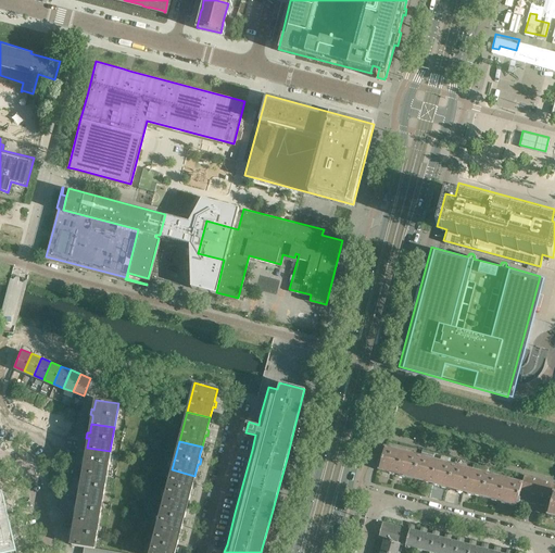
[(413,477),(419,455),(385,445),(380,460),(378,460),(377,464),(379,466),(378,468),(413,477)]
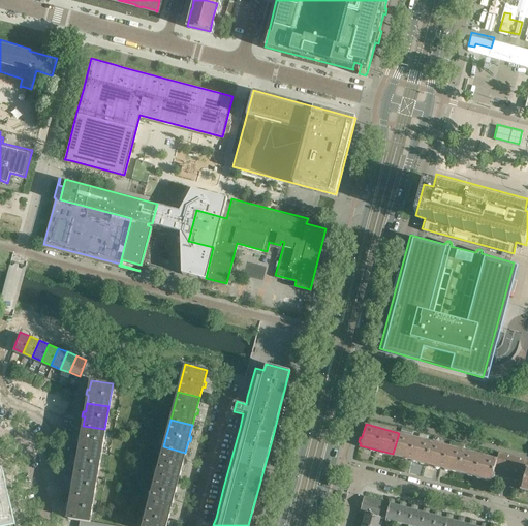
[(100,452),(104,429),(83,426),(83,430),(82,434),(79,434),(79,439),(81,439),(80,449),(100,452)]
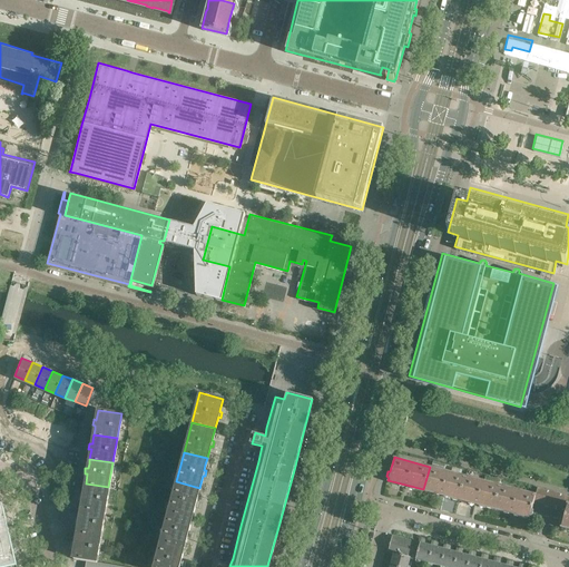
[(458,498),(464,476),(430,467),(423,489),(458,498)]
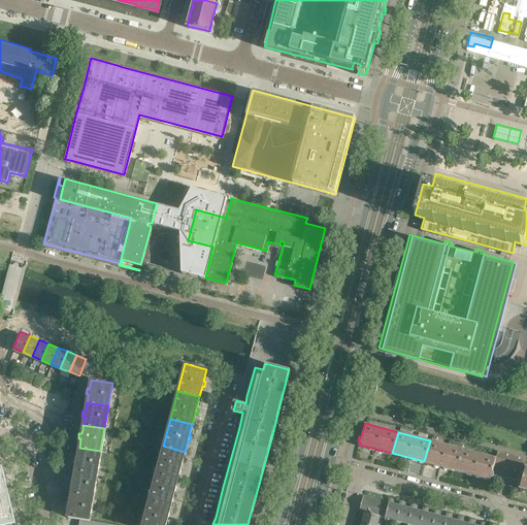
[(457,470),(462,449),(430,440),(424,461),(457,470)]
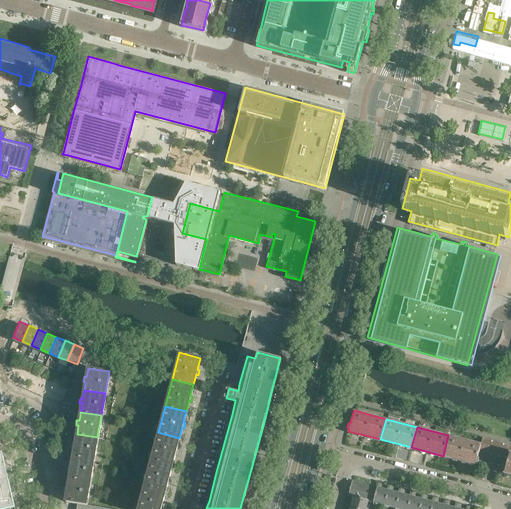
[(176,448),(177,444),(179,438),(158,432),(151,459),(172,464),(175,453),(177,454),(178,449),(176,448)]
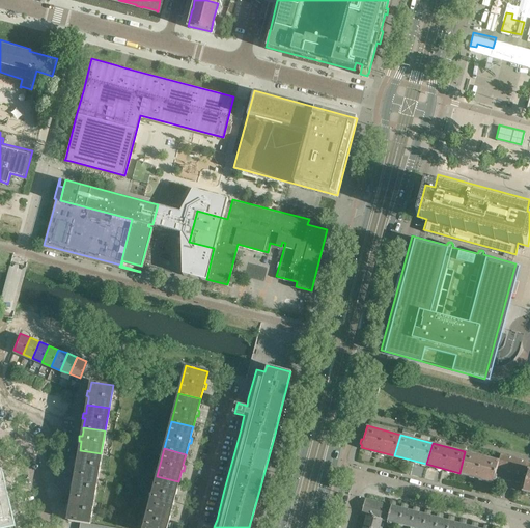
[(98,476),(101,453),(80,450),(78,459),(76,459),(75,464),(77,464),(76,473),(98,476)]
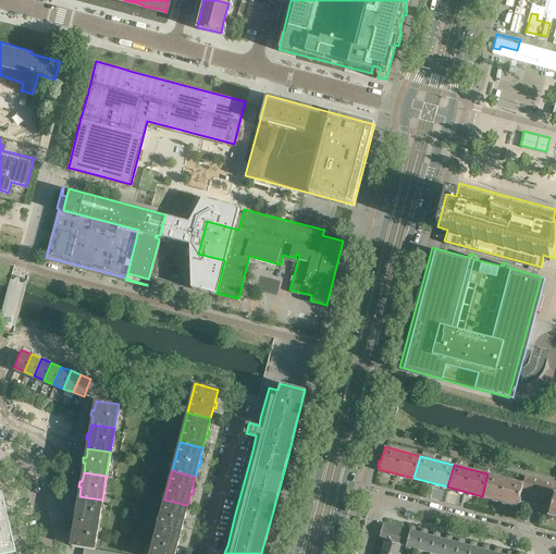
[(519,496),(521,487),(522,482),(487,474),(482,496),(517,505),(517,503),(519,503),(520,499),(519,496)]
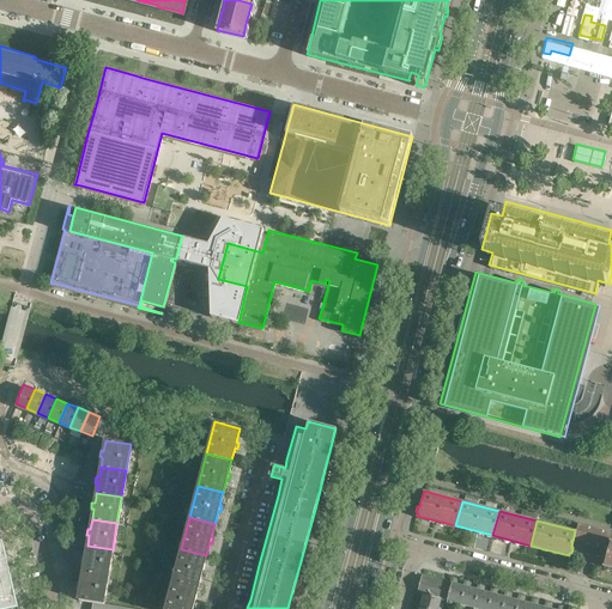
[(581,537),(585,523),(577,522),(575,530),(574,535),(581,537)]
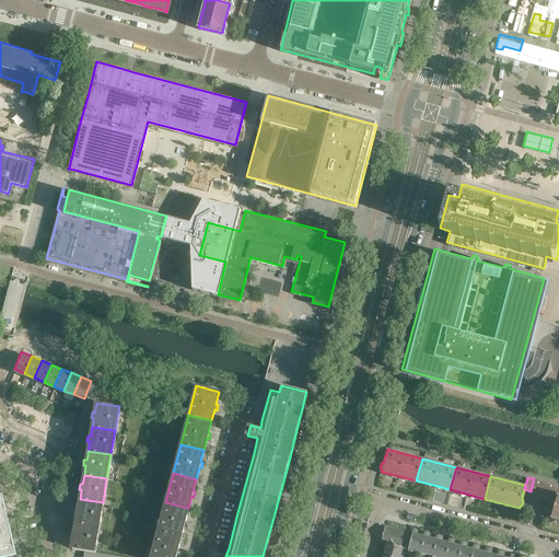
[(537,492),(540,480),(534,478),(531,491),(537,492)]
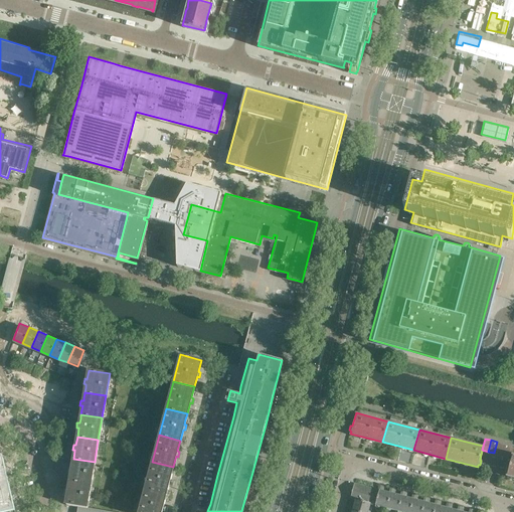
[(499,455),(502,443),(497,442),(494,453),(499,455)]
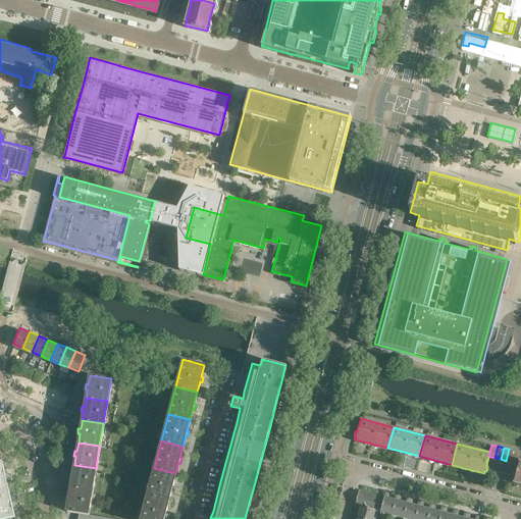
[(512,462),(515,451),(509,449),(506,461),(512,462)]
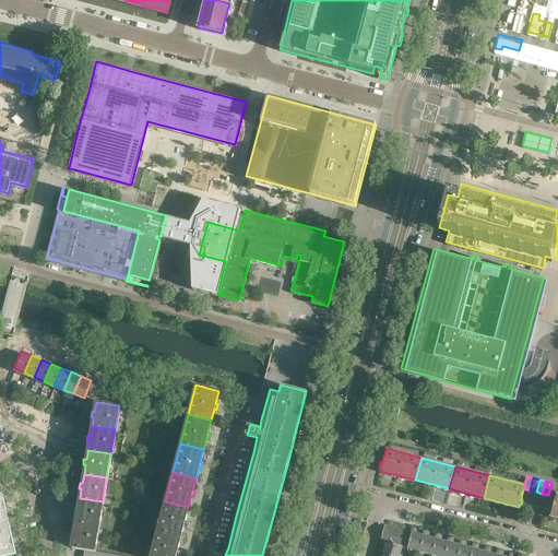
[(556,493),(557,486),(557,484),(551,483),(548,495),(555,497),(556,493)]
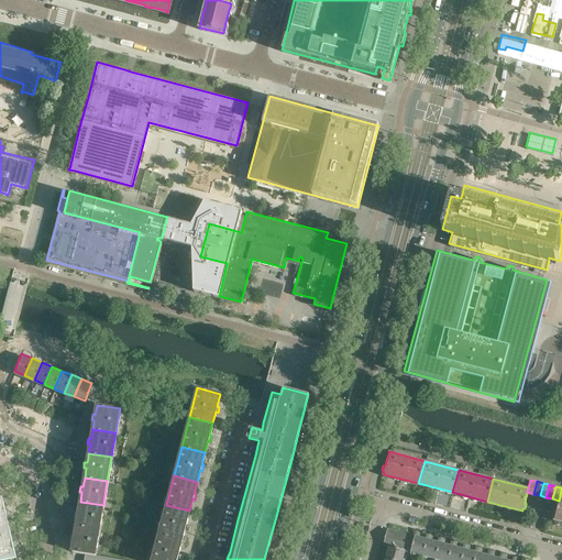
[(0,559),(12,557),(15,556),(1,495),(0,495),(0,559)]
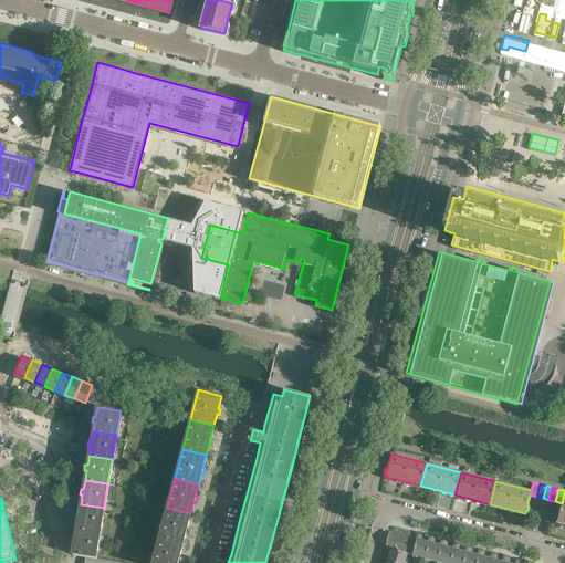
[(100,532),(104,508),(81,504),(79,513),(76,513),(75,519),(79,519),(76,529),(100,532)]
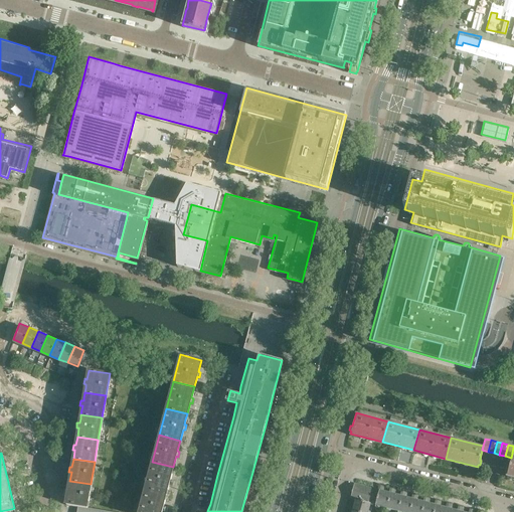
[(170,478),(171,473),(173,467),(152,462),(145,488),(166,494),(169,483),(171,483),(172,478),(170,478)]
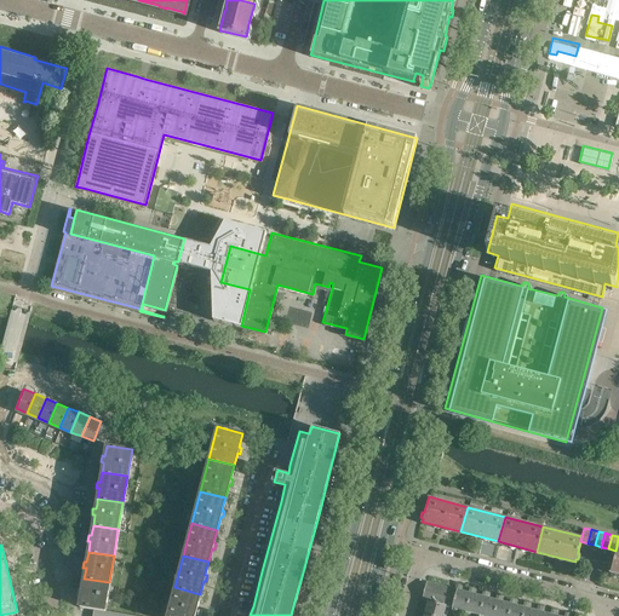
[(107,596),(109,582),(84,579),(82,588),(79,587),(78,593),(81,594),(79,605),(93,608),(101,609),(104,609),(107,596)]
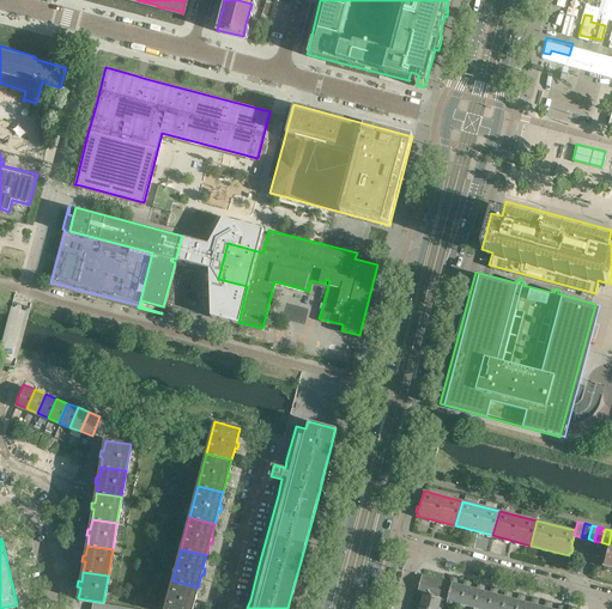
[(432,594),(437,577),(420,572),(416,590),(423,592),(423,591),(432,594)]
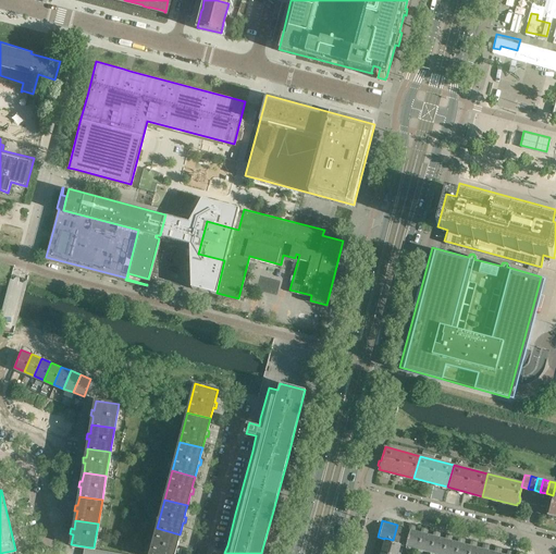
[(418,548),(422,531),(420,530),(412,528),(414,522),(409,521),(407,527),(409,528),(405,544),(418,548)]
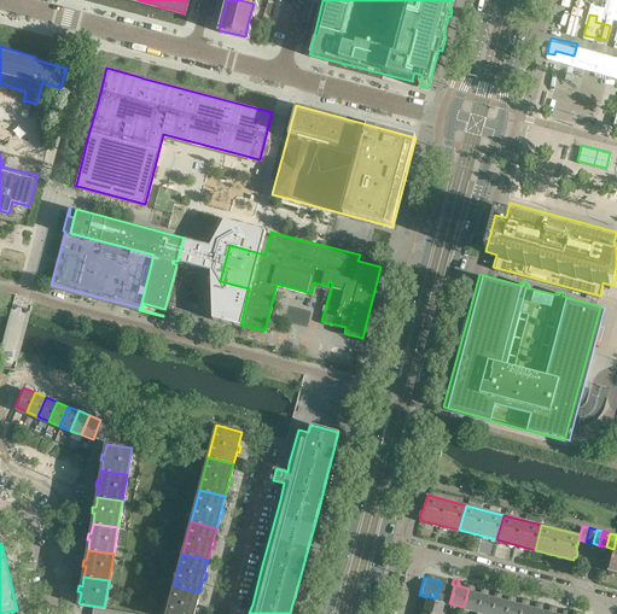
[(449,603),(454,585),(452,584),(441,582),(436,598),(444,601),(449,603)]
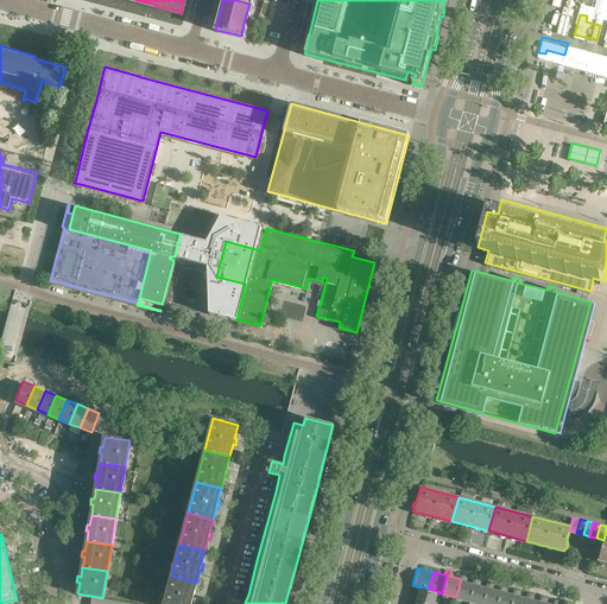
[(469,601),(474,583),(472,582),(463,579),(465,573),(460,572),(459,578),(461,579),(456,597),(469,601)]
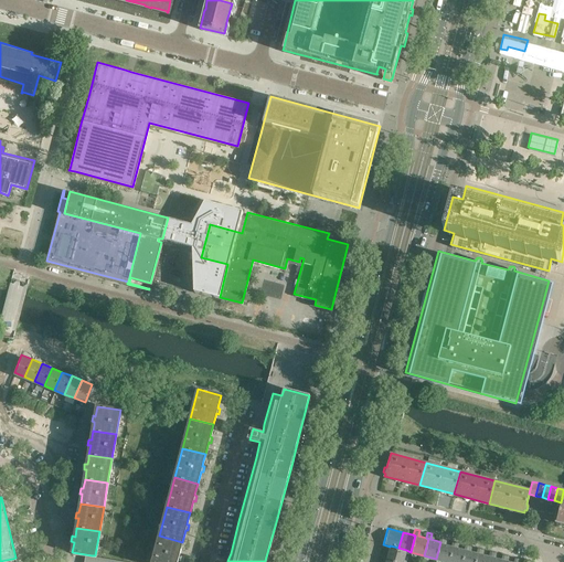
[(182,554),(179,553),(182,542),(159,536),(152,561),(177,561),(178,559),(180,560),(182,554)]
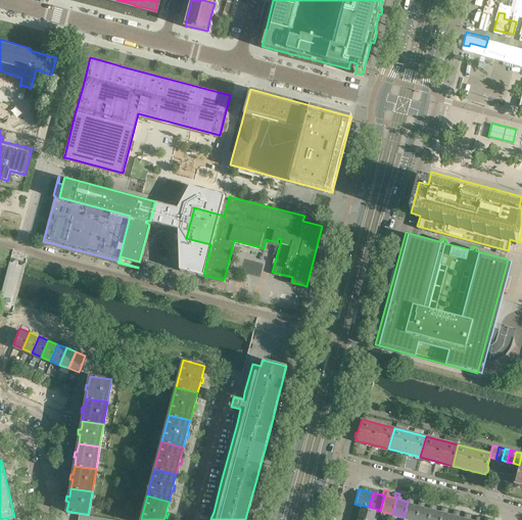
[(419,505),(417,504),(410,502),(412,497),(407,495),(406,501),(408,502),(404,517),(415,519),(419,505)]
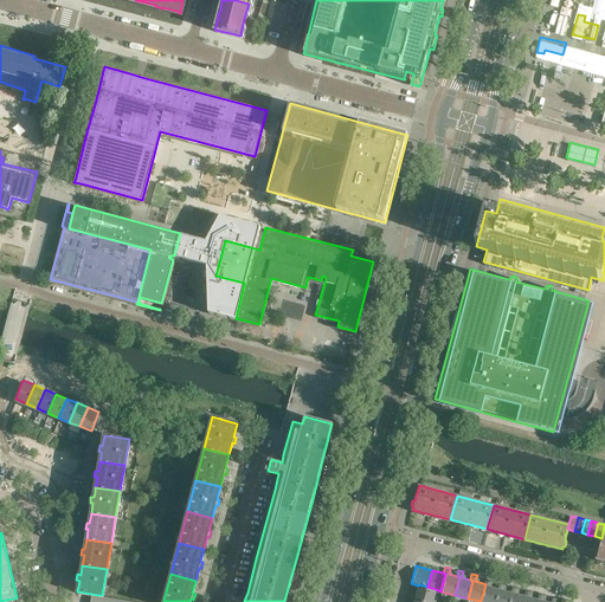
[(496,587),(488,584),(490,578),(486,577),(483,583),(486,584),(481,601),(482,601),(495,601),(500,588),(496,587)]
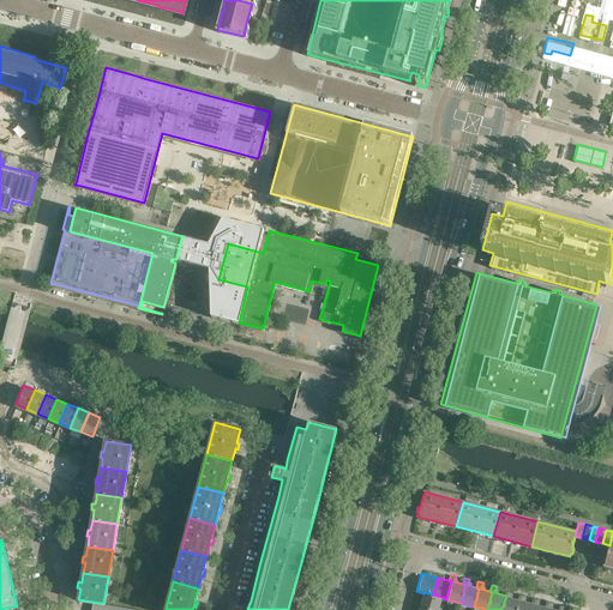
[(516,609),(520,599),(517,598),(509,596),(510,590),(505,589),(503,595),(506,596),(502,609),(516,609)]
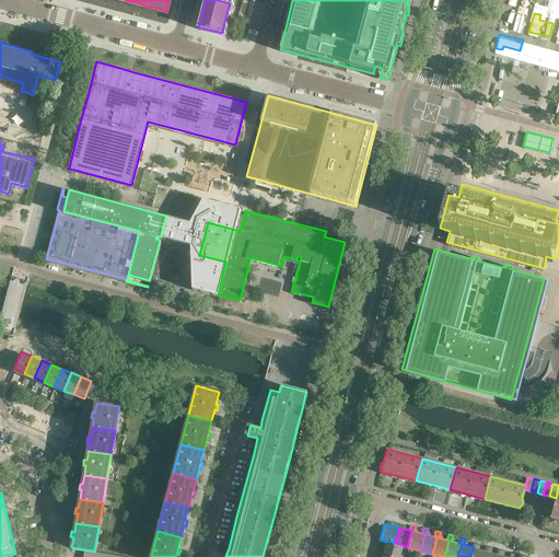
[(396,556),(398,556),(403,545),(395,543),(386,541),(386,542),(383,550),(377,549),(376,554),(382,556),(383,554),(396,556)]
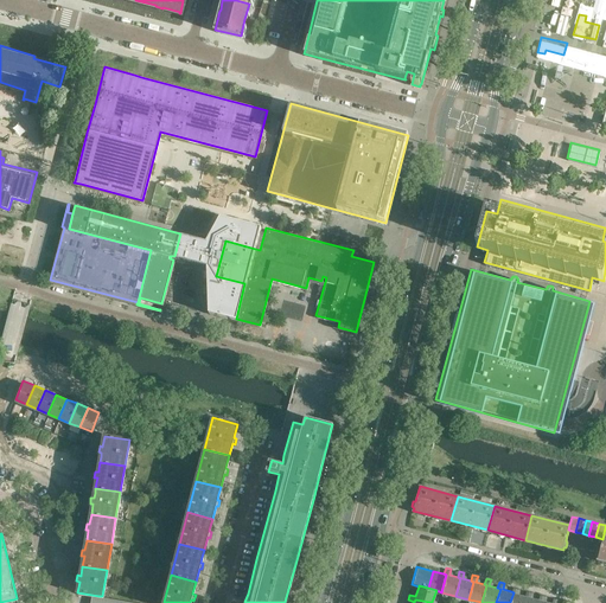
[(524,602),(527,596),(524,595),(516,592),(517,587),(512,585),(511,591),(514,592),(510,602),(524,602)]
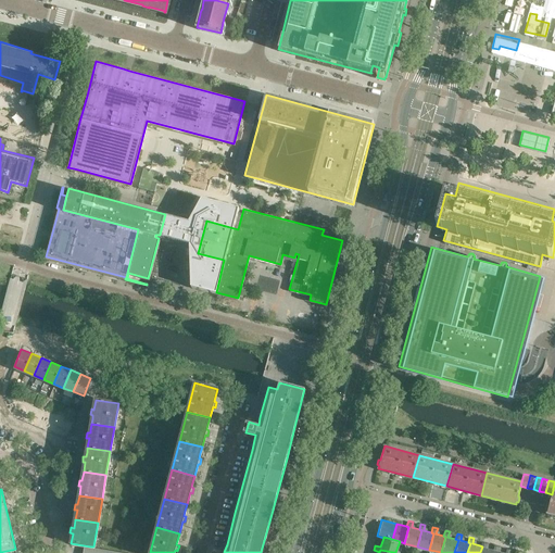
[(493,552),(494,550),(492,549),(484,547),(487,541),(481,540),(480,545),(482,547),(480,552),(493,552)]
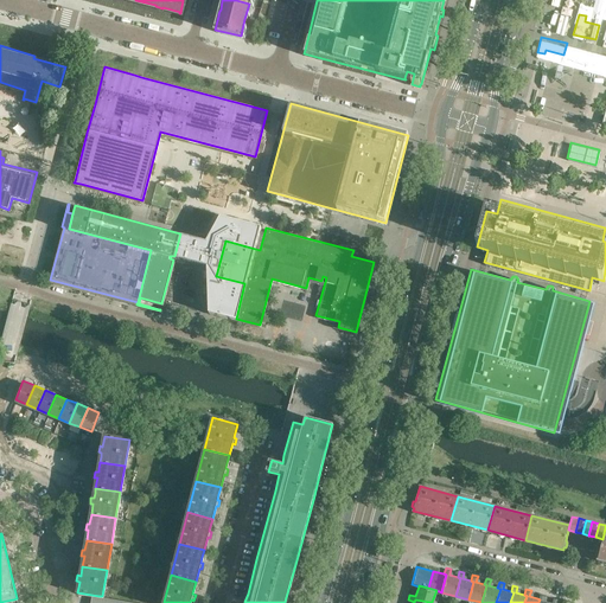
[(553,602),(554,602),(552,602),(543,600),(544,594),(540,592),(537,598),(540,600),(538,602),(553,602)]
